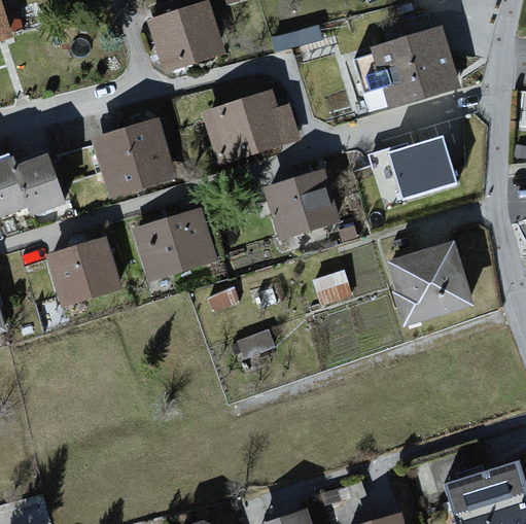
[(0,65),(20,60),(0,0),(0,65)]
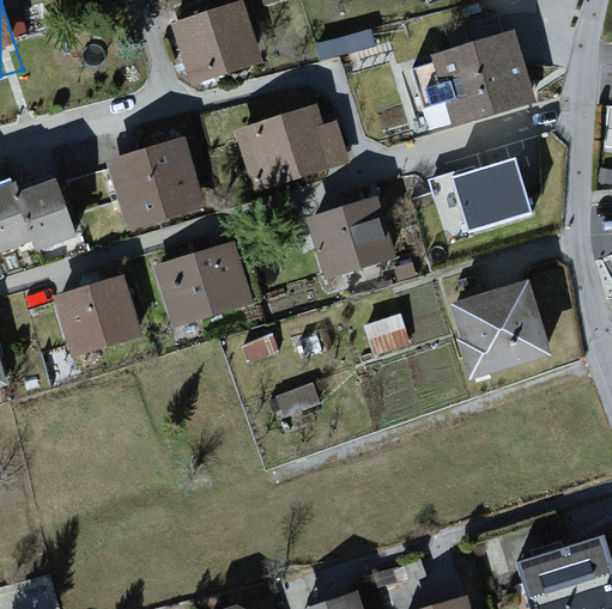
[(238,0),(168,24),(189,89),(264,64),(242,0),(238,0)]
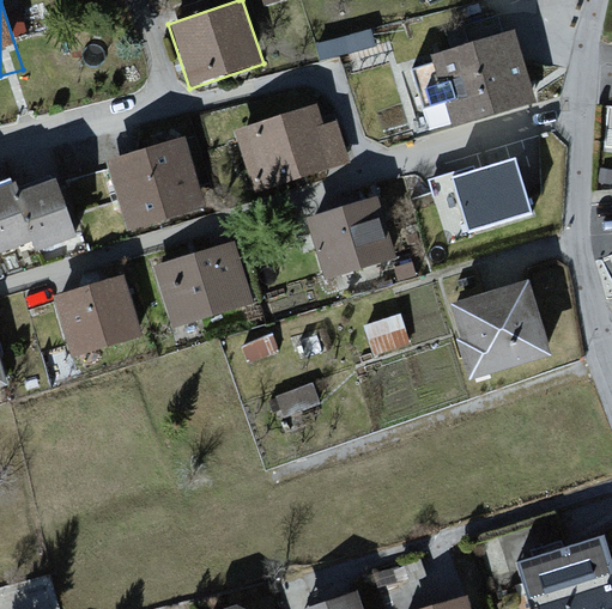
[(515,31),(398,62),(417,134),(534,103),(515,31)]
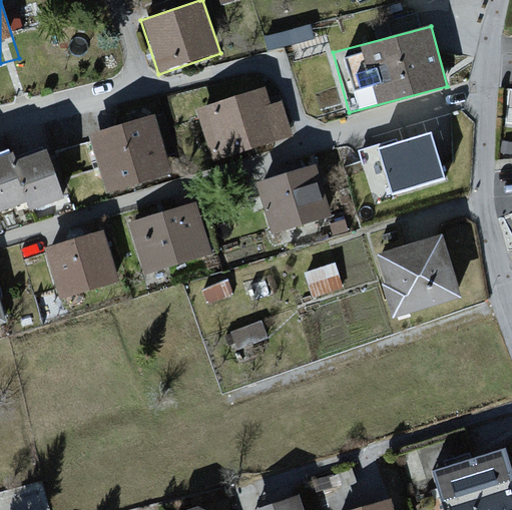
[(314,27),(268,33),(269,43),(316,37),(314,27)]
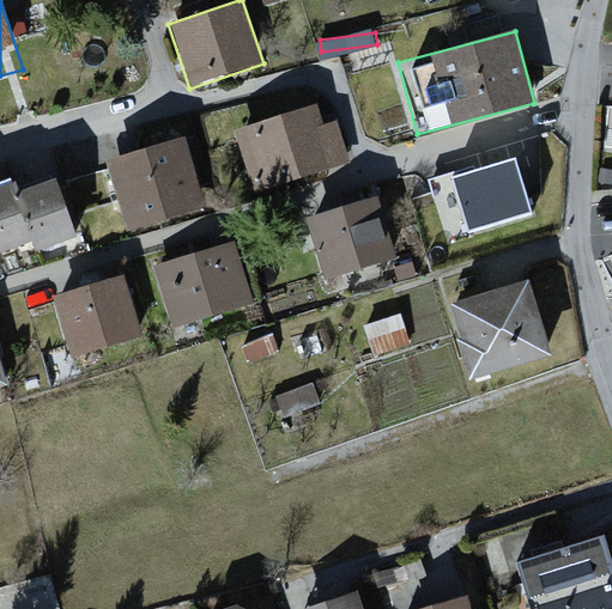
[(313,103),(234,127),(252,189),(349,160),(337,123),(321,128),(313,103)]
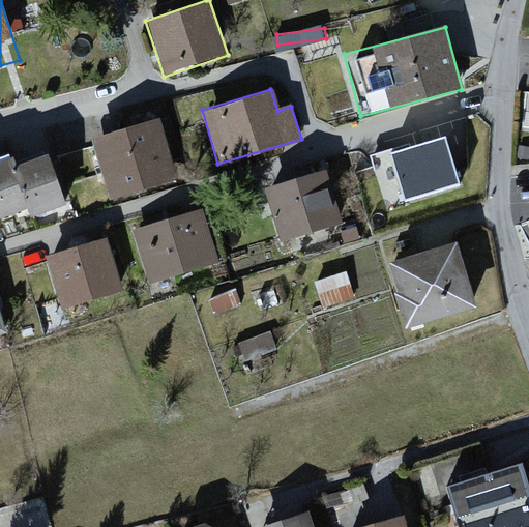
[(162,121),(93,141),(110,199),(178,178),(162,121)]
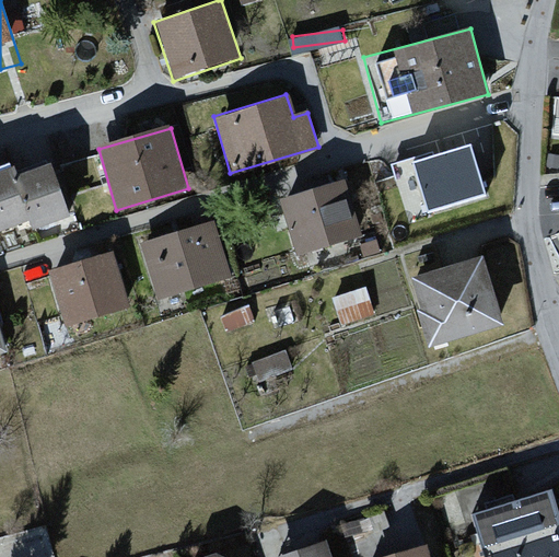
[(476,140),(410,161),(429,218),(493,197),(476,140)]
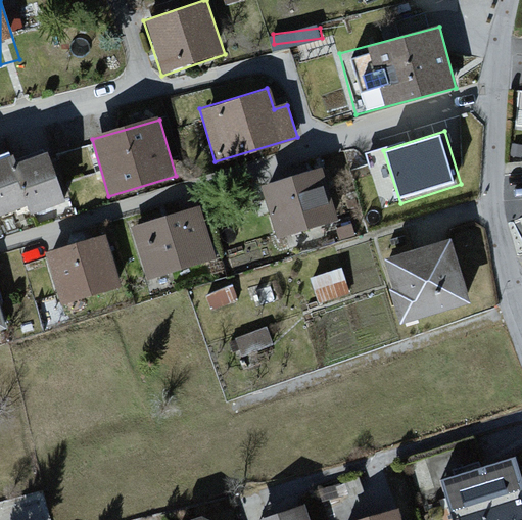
[(0,227),(35,215),(37,221),(63,211),(45,159),(13,171),(9,157),(0,160),(0,227)]
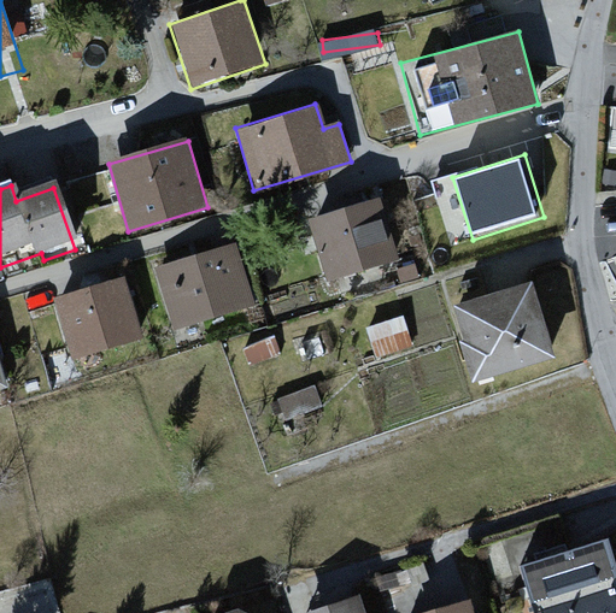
[(386,196),(315,217),(334,283),(405,263),(386,196)]
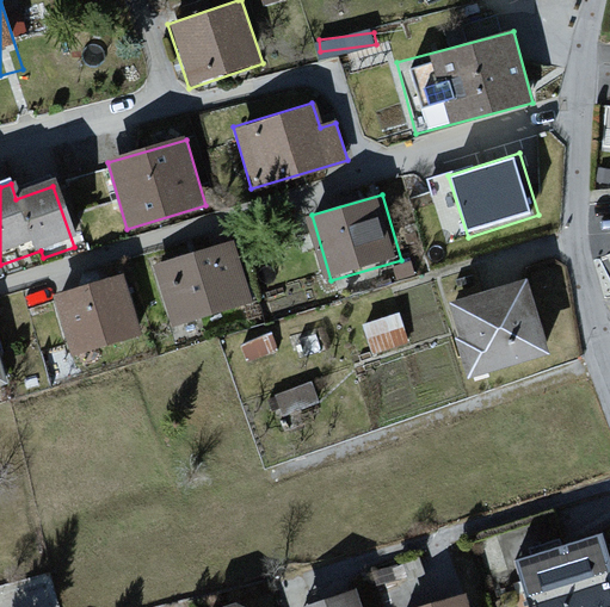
[(236,239),(155,261),(174,328),(256,304),(236,239)]
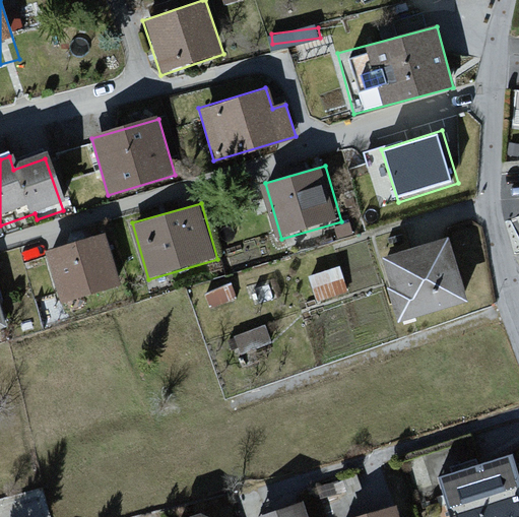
[(110,235),(50,255),(67,308),(127,288),(110,235)]
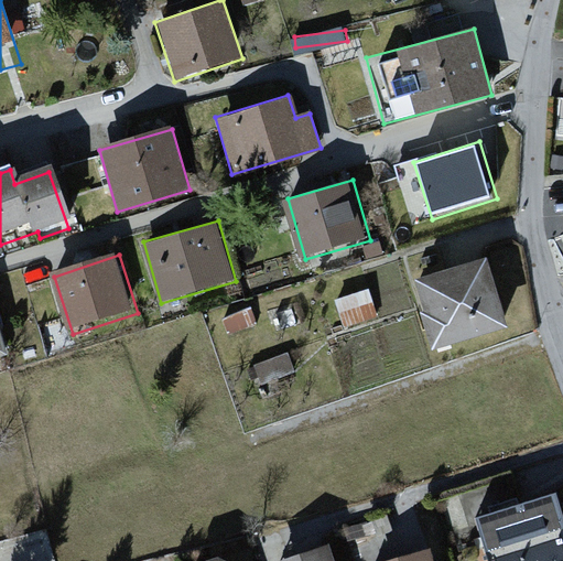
[(487,255),(415,276),(434,342),(506,321),(487,255)]
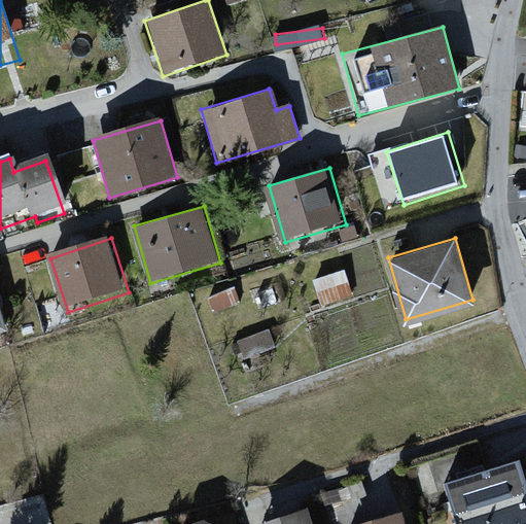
[(356,301),(347,267),(312,276),(321,310),(356,301)]
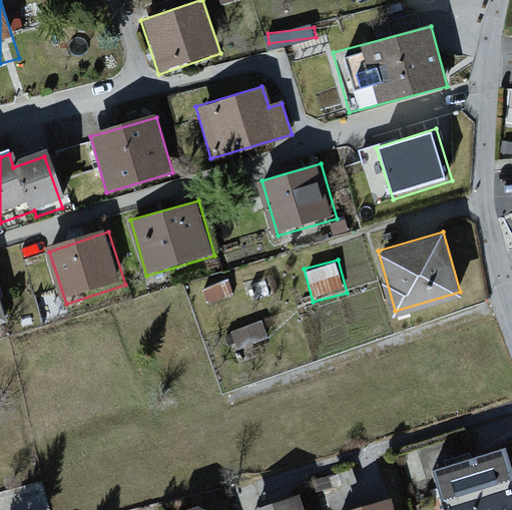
[(0,325),(8,323),(0,297),(0,325)]
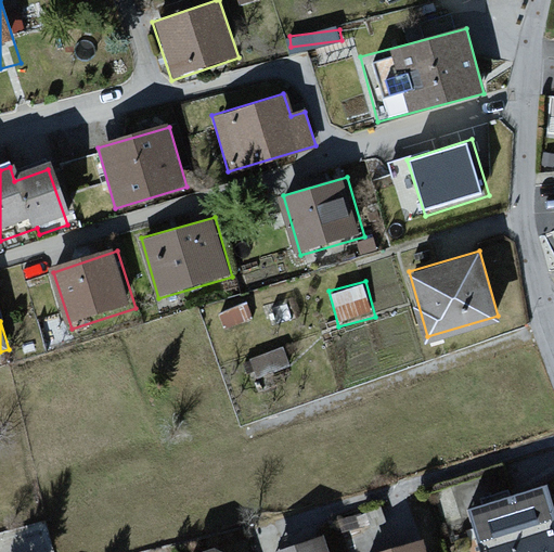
[(553,482),(466,510),(480,551),(553,527),(553,482)]
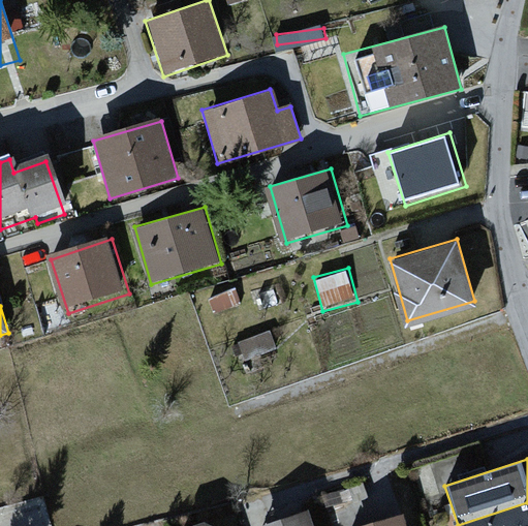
[(317,525),(312,508),(257,524),(258,525),(317,525)]
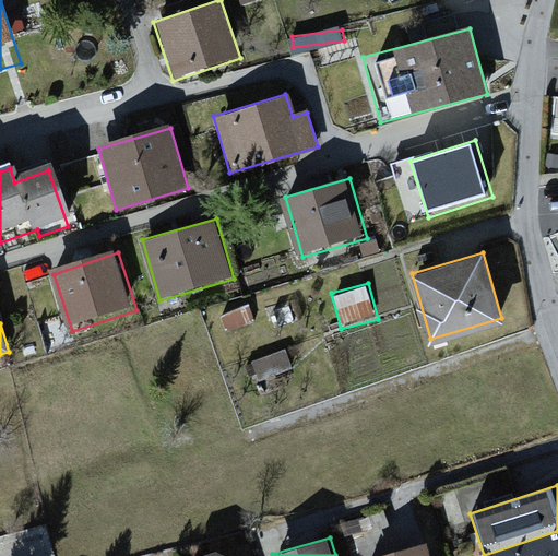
[(438,555),(436,545),(396,555),(438,555)]
